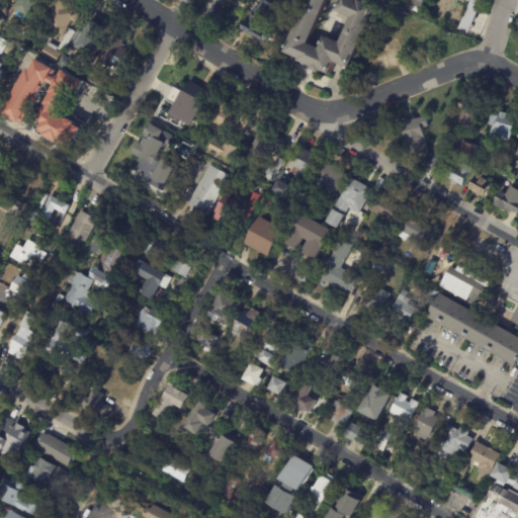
[(48,0),(46,5),(42,4),(35,15),(34,14),(32,19),(22,13),(24,8),(21,6),(24,0),(48,0)]
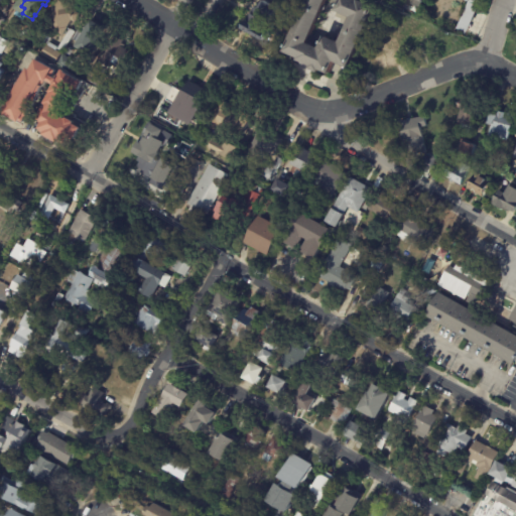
[(81,11),(84,13),(74,29),(77,31),(69,45),(76,50),(73,54),(70,52),(68,54),(75,58),(70,68),(44,52),(51,41),(59,46),(67,34),(46,22),(55,7),(56,7),(59,0),(65,0),(69,2),(70,0),(72,0),(77,3),(74,7),(81,11)]
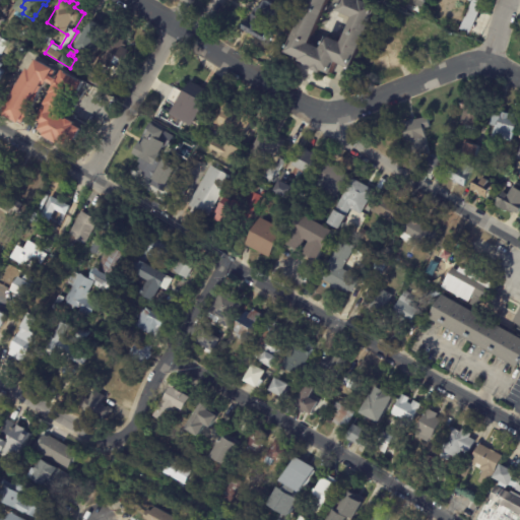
[(331,0),(314,44),(325,49),(330,37),(344,43),(355,17),(341,11),(345,0),(360,0),(363,1),(363,0),(380,7),(353,69),(340,63),(335,75),(326,71),(325,74),(316,70),(317,68),(314,66),(312,66),(310,65),(309,64),(304,62),(305,60),(289,54),(312,0),(331,0)]
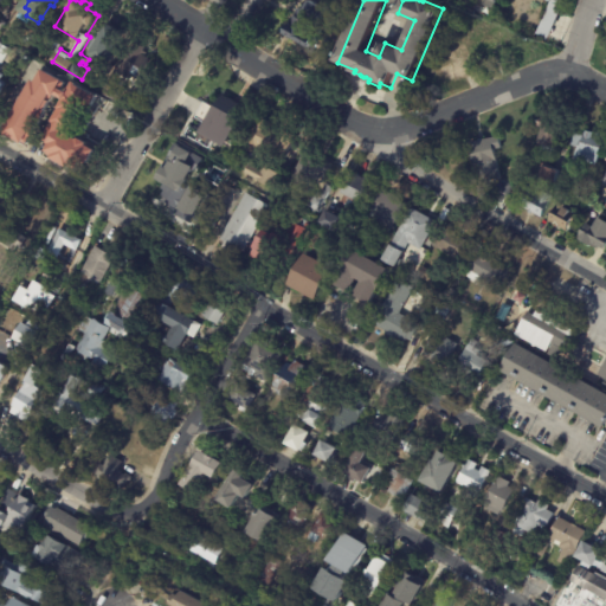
[(558,0),(555,8),(560,11),(548,39),(537,33),(552,0),(558,0)]
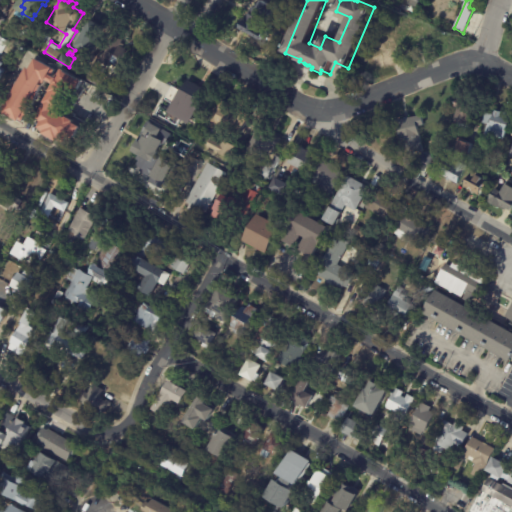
[(272,6),(277,8),(267,26),(269,27),(266,32),(268,33),(264,41),(242,28),(254,7),(259,11),(264,1),(272,6)]
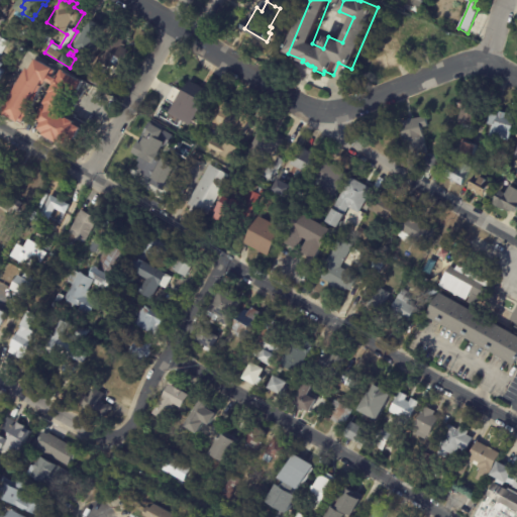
[(3,30),(0,28),(0,12),(10,17),(3,30)]
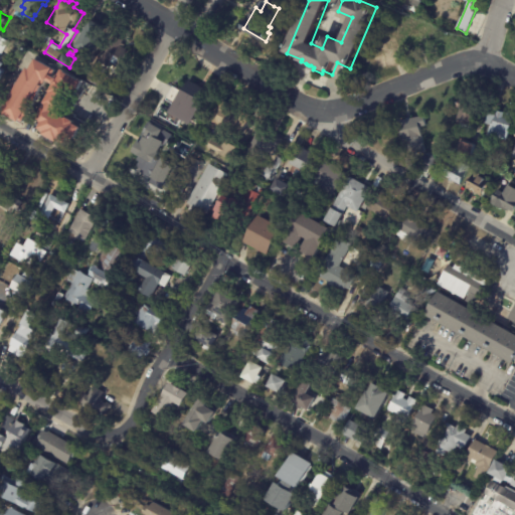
[(86,49),(78,44),(88,28),(86,27),(87,25),(89,27),(94,18),(108,26),(99,42),(101,44),(95,54),(86,49)]
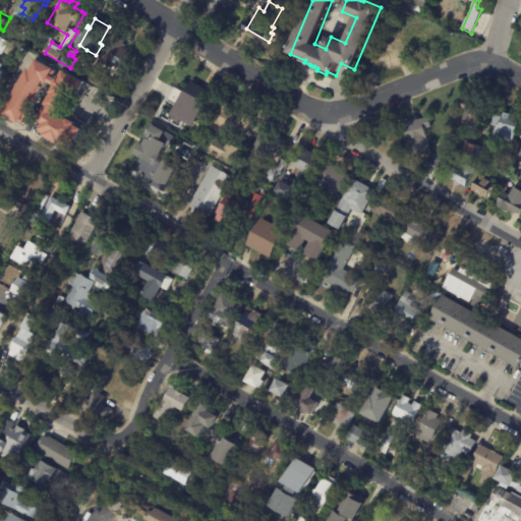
[(435,43),(416,50),(413,43),(409,44),(405,35),(408,34),(406,29),(426,20),(428,25),(432,23),(436,33),(431,35),(435,43)]
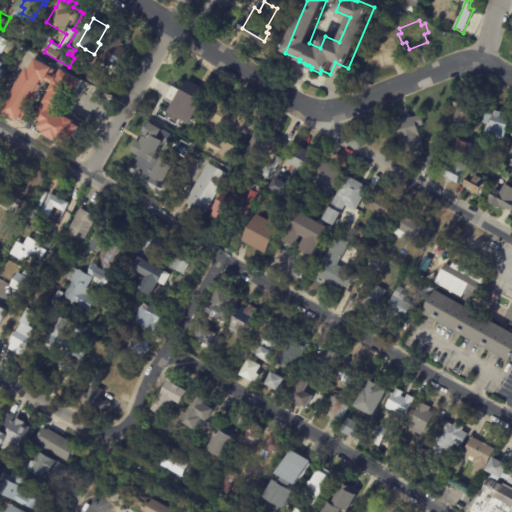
[(4,53),(0,50),(0,33),(11,41),(4,53)]
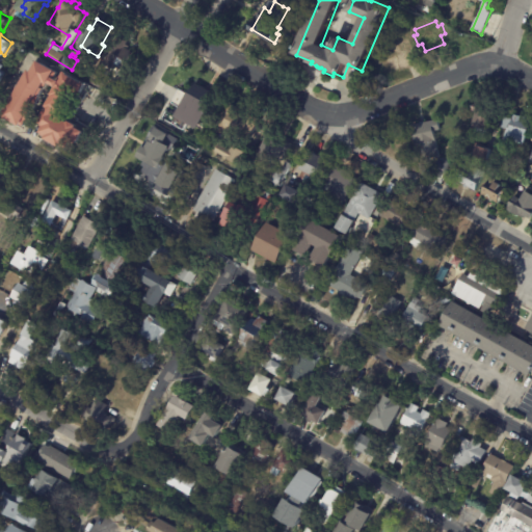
[(129,42),(127,46),(135,51),(126,68),(120,63),(117,68),(106,60),(122,34),(130,40),(129,42)]
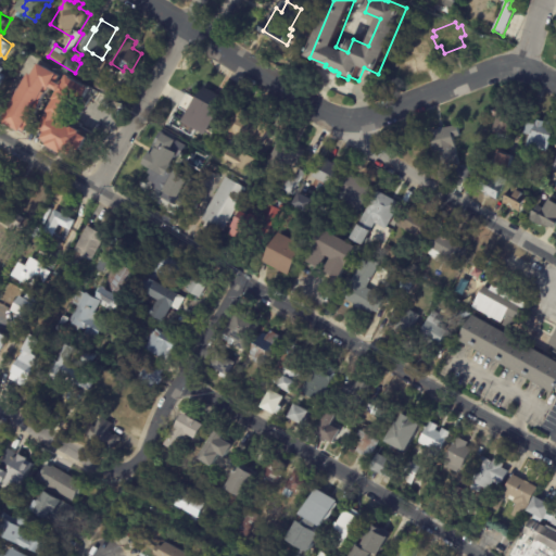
[(0,62),(1,63),(9,67),(5,73),(11,75),(0,93),(0,62)]
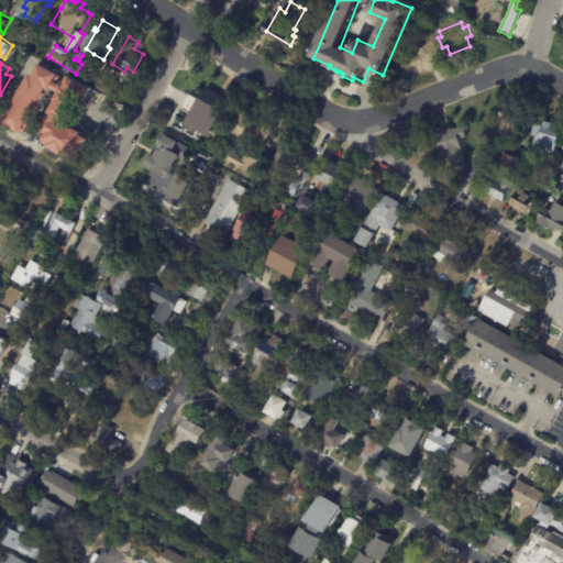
[(46,65),(64,75),(63,77),(63,78),(62,81),(61,81),(59,83),(64,85),(68,77),(92,91),(87,101),(75,96),(66,110),(73,114),(67,124),(59,119),(58,120),(68,125),(67,127),(75,131),(76,129),(85,134),(84,135),(92,140),(84,155),(77,151),(74,157),(72,156),(69,159),(42,144),(46,135),(41,132),(51,114),(50,114),(56,102),(54,102),(61,91),(54,88),(28,134),(8,123),(35,75),(39,76),(45,64),(46,65)]
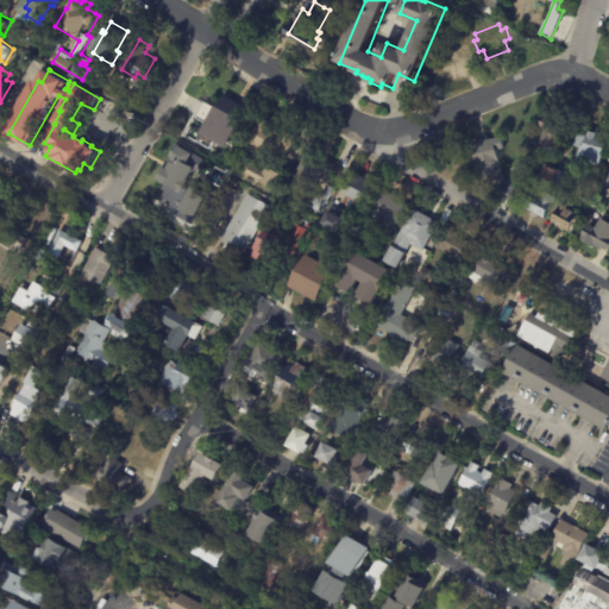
[(125,92),(119,101),(105,94),(112,80),(126,88),(125,92)]
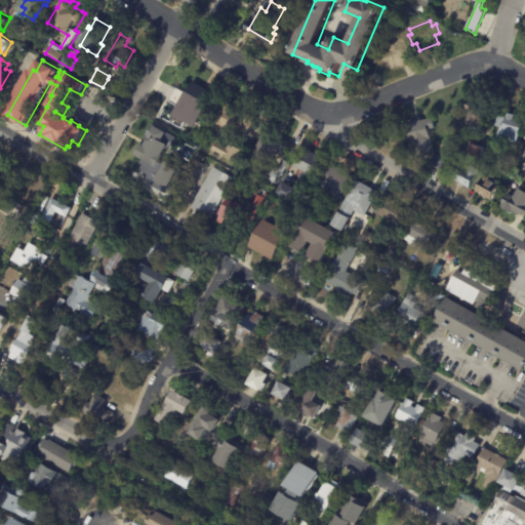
[(182,109),(196,84),(215,96),(201,120),(182,109)]
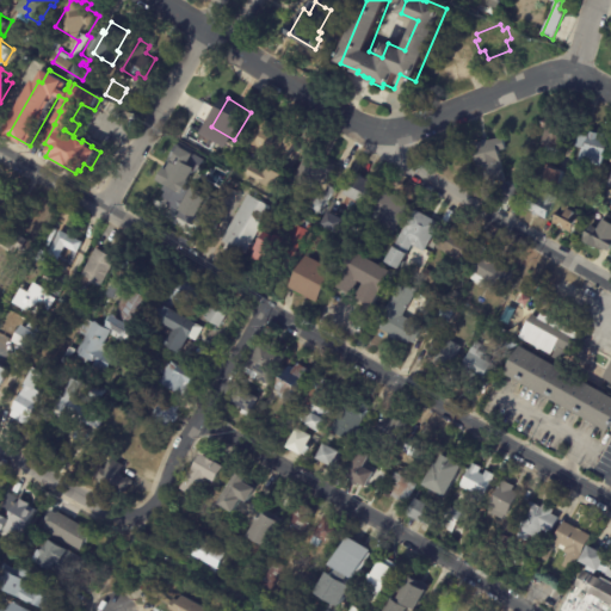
[(298,133),(306,136),(296,153),(282,144),(272,160),(263,155),(266,149),(263,147),(259,154),(250,149),(272,110),(284,116),(276,130),(289,137),(294,130),(298,133)]
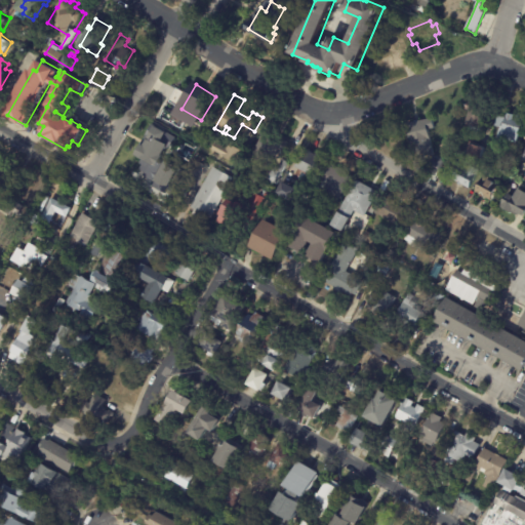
[(487,111),(481,130),(479,130),(477,135),(467,131),(468,127),(463,126),(468,112),(463,111),(466,104),(487,111)]
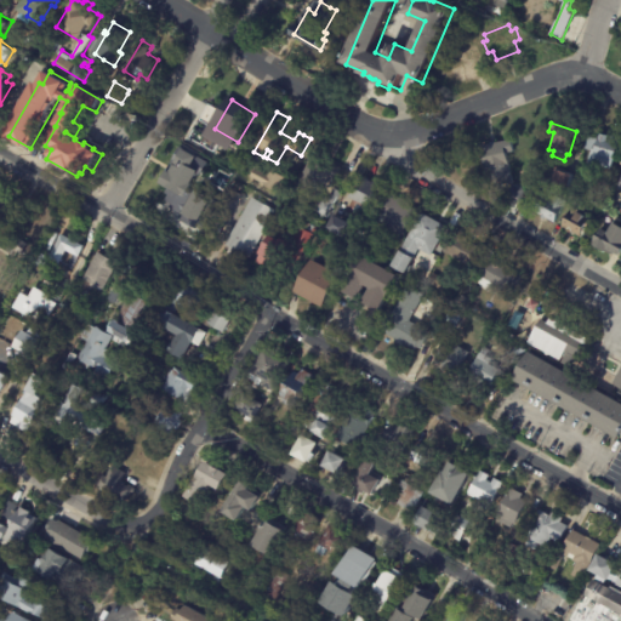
[(591,138),(598,141),(600,136),(609,138),(609,136),(620,140),(611,171),(600,167),(599,172),(588,169),(593,153),(587,151),(591,138)]
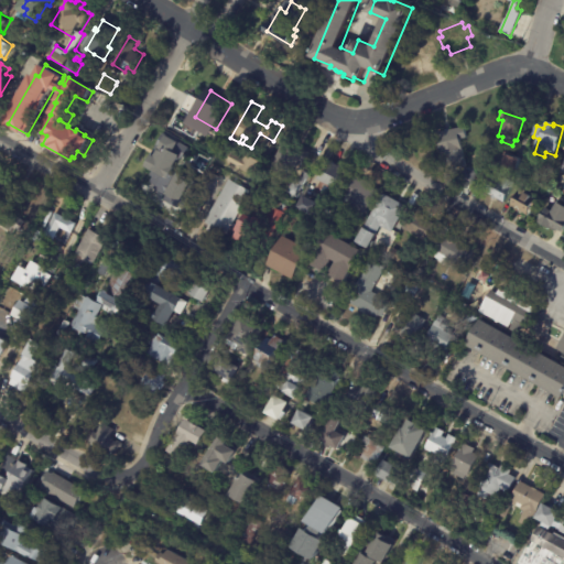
[(445,132),(465,128),(467,139),(461,140),(466,166),(455,169),(454,163),(442,165),(436,133),(445,132)]
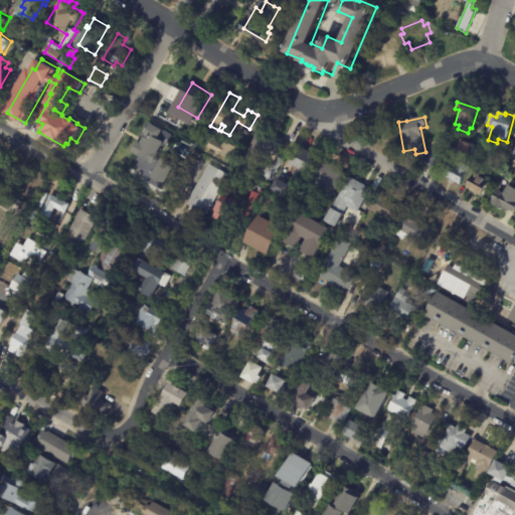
[(164,129),(147,122),(134,153),(140,156),(135,169),(151,176),(166,142),(159,139),(164,129)]
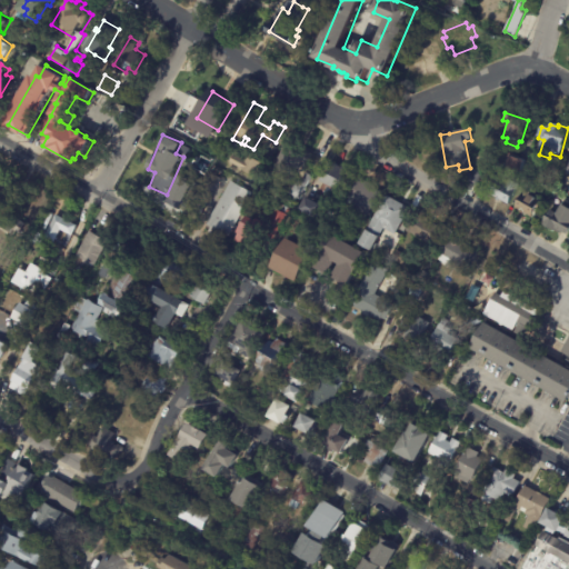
[(299,143),(305,146),(303,147),(316,153),(306,171),(303,170),(300,179),(276,167),(290,139),(299,143)]
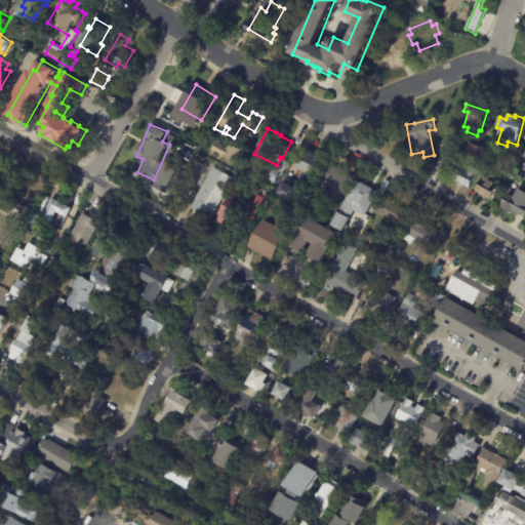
[(176,151),(166,145),(171,134),(182,140),(176,151)]
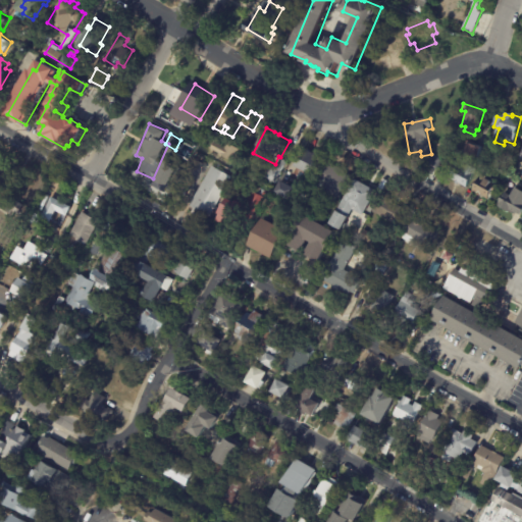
[(214,139),(211,145),(201,142),(204,135),(214,139)]
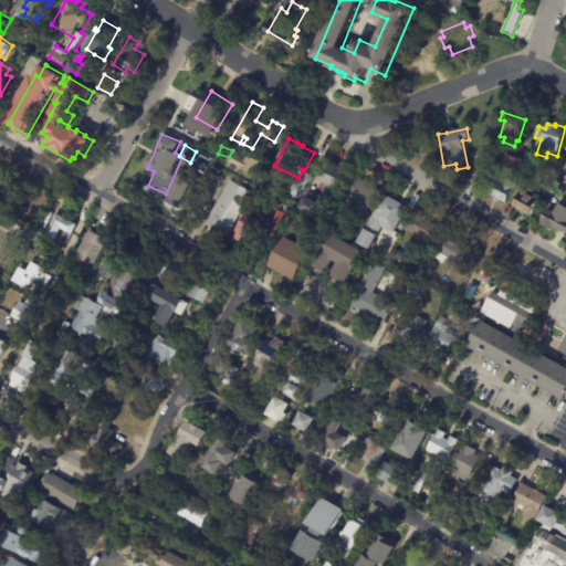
[(255,180),(262,161),(236,153),(229,171),(255,180)]
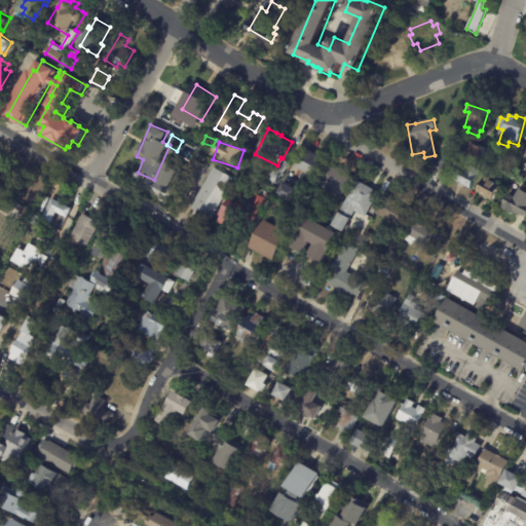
[(475,146),(485,149),(482,161),(470,158),(473,146),(475,146)]
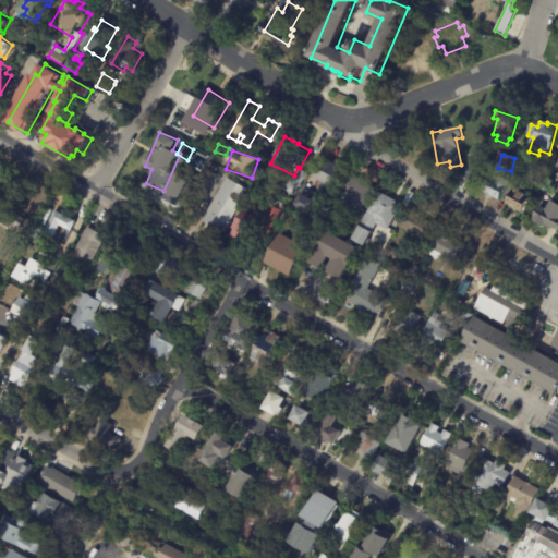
[(330,159),(341,166),(340,167),(349,172),(342,184),(339,183),(336,189),(315,178),(320,169),(323,170),(329,158),(330,159)]
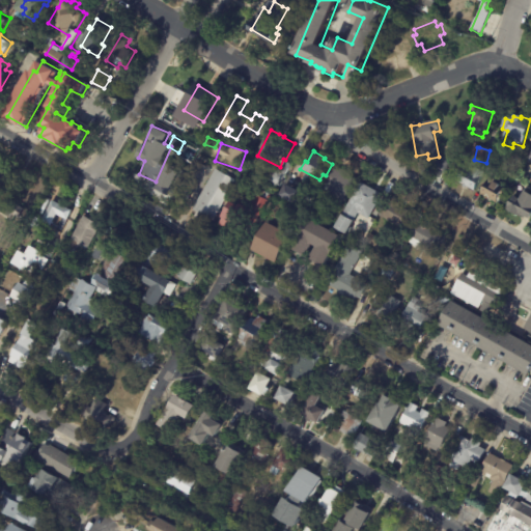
[(449,163),(446,174),(435,171),(438,159),(449,163)]
